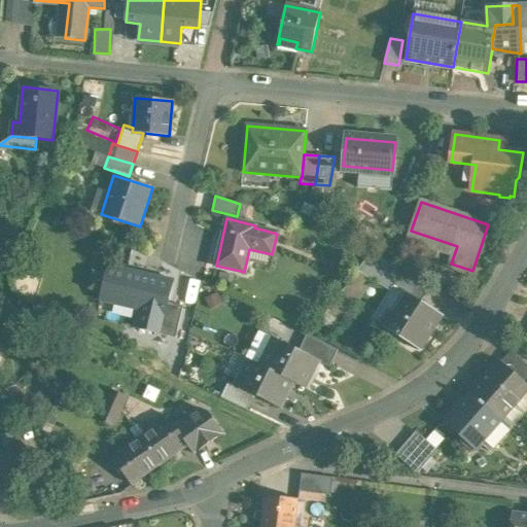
[(402,272),(372,252),(358,271),(370,278),(391,291),(394,287),(393,287),(402,272)]
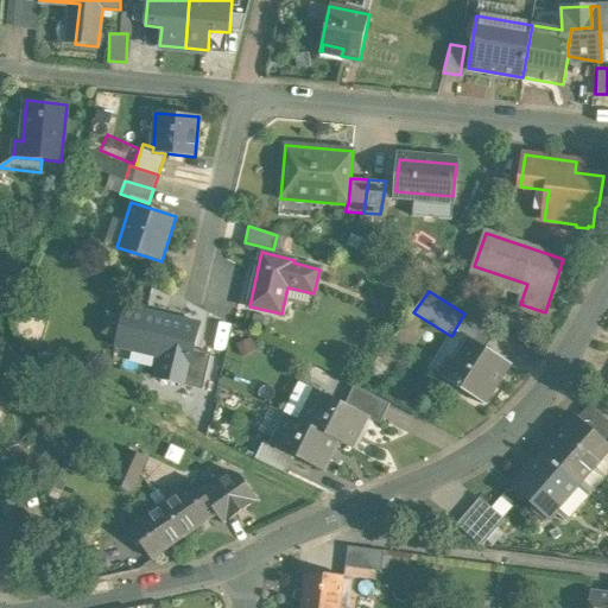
[(200,324),(125,308),(122,316),(107,312),(102,334),(118,337),(116,346),(160,356),(156,378),(184,384),(190,356),(192,356),(194,350),(200,324)]
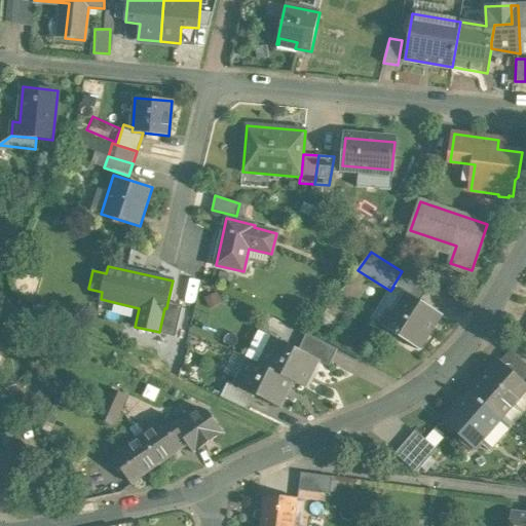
[(358,270),(327,311),(341,322),(369,285),(365,283),(369,277),(358,270)]
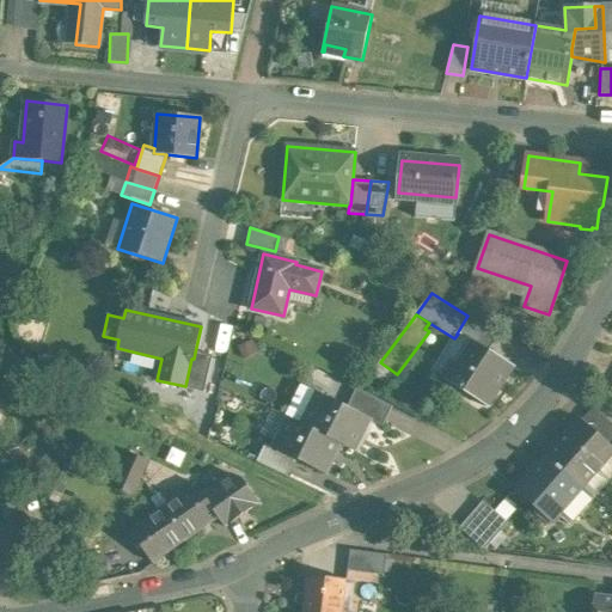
[(499,335),(467,316),(457,334),(458,334),(472,343),(473,341),(489,350),(499,335)]
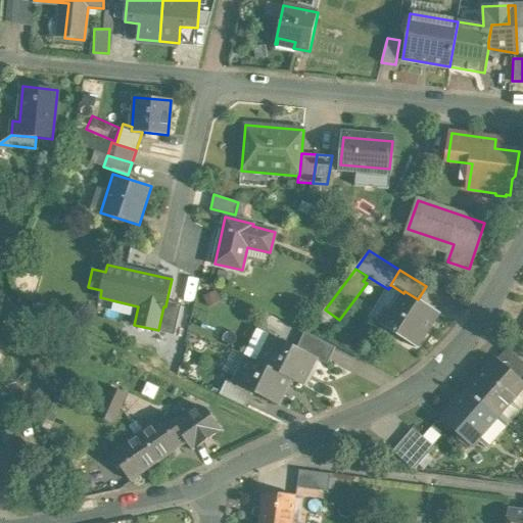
[(418,299),(405,291),(403,293),(392,311),(388,307),(378,324),(416,347),(426,331),(422,329),(433,311),(437,314),(437,312),(418,299)]
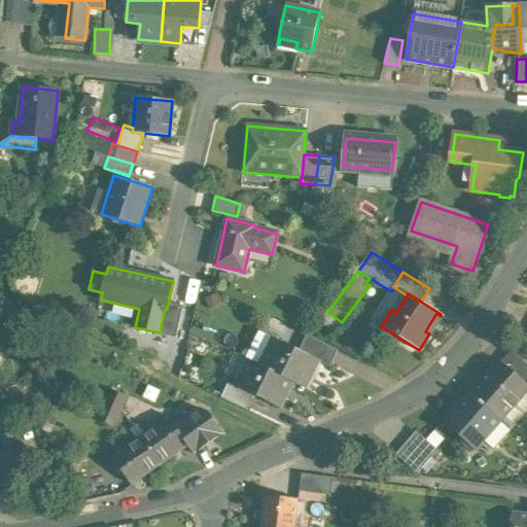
[(182,307),(168,304),(167,309),(165,309),(160,332),(175,337),(182,307)]
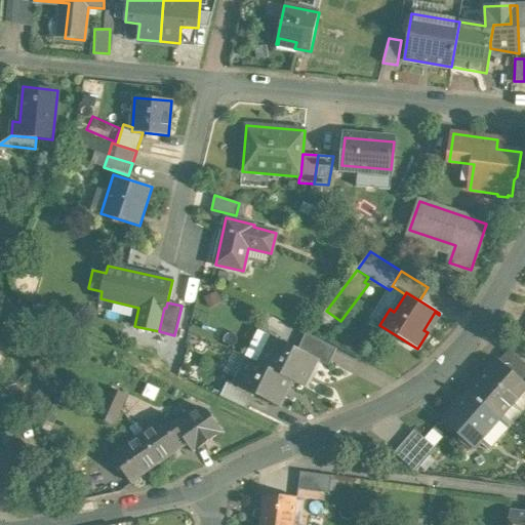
[(336,349),(308,334),(306,333),(298,350),(317,359),(316,360),(328,366),(336,349)]
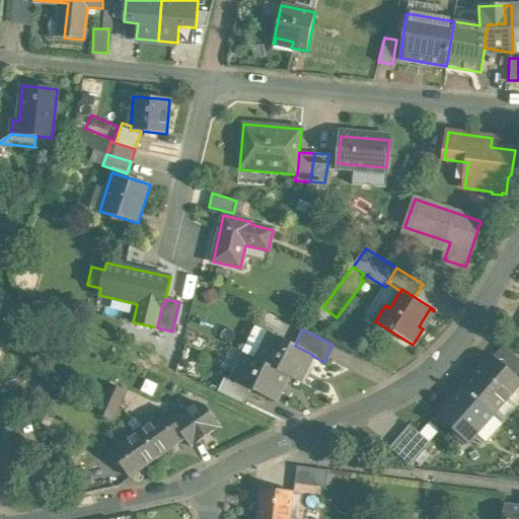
[(295,346),(271,334),(257,360),(257,361),(288,376),(299,382),(312,356),(313,355),(295,346)]
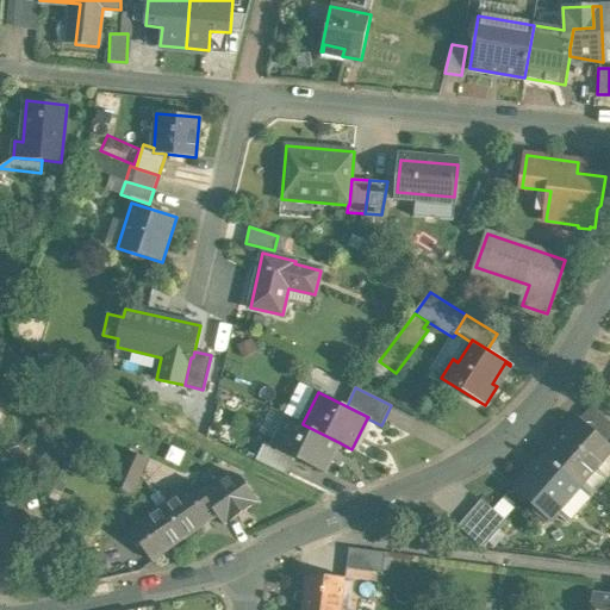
[(73,398),(64,416),(76,422),(85,404),(73,398)]
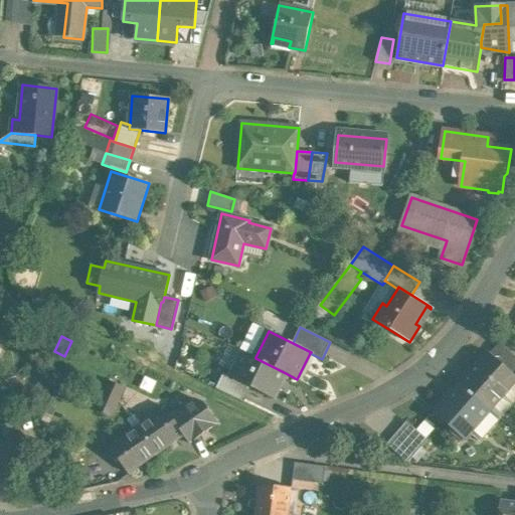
[(514,366),(514,357),(500,344),(491,354),(511,372),(514,366)]
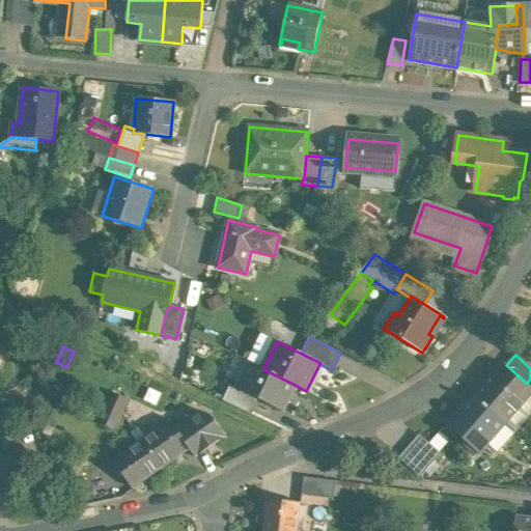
[(263,368),(251,362),(239,388),(238,389),(256,398),(281,411),(295,385),(263,369),(263,368)]
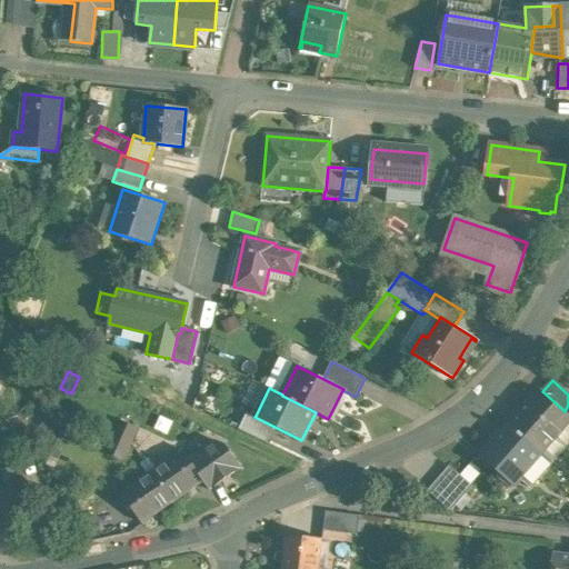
[(540,389),(526,406),(510,423),(541,452),(568,420),(568,415),(565,411),(542,391),(540,389)]
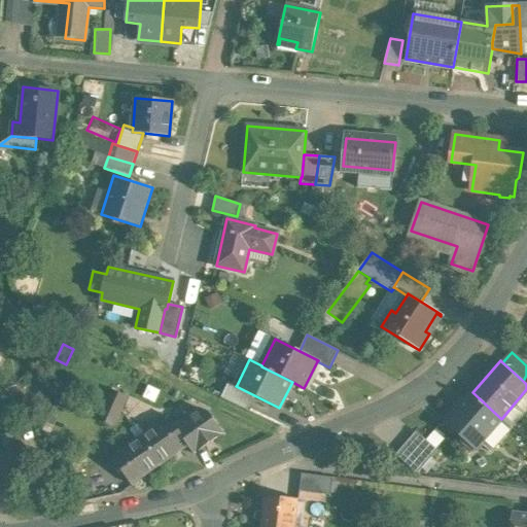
[(254,395),(236,386),(237,385),(230,382),(221,397),(247,410),(254,395)]
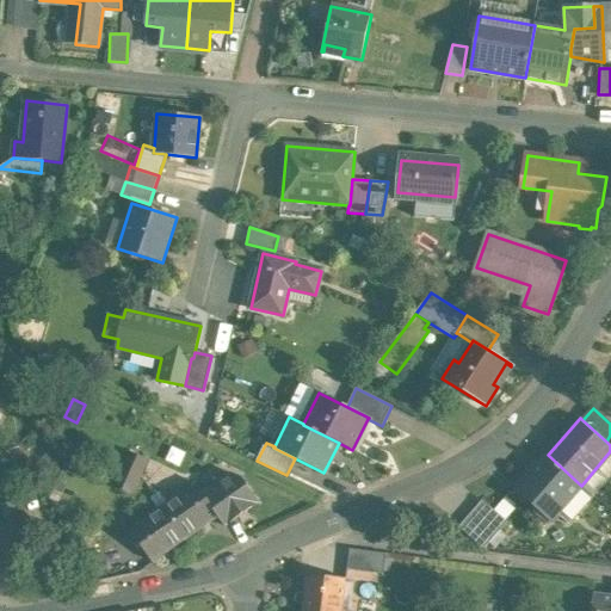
[(148,460),(129,451),(121,469),(140,477),(148,460)]
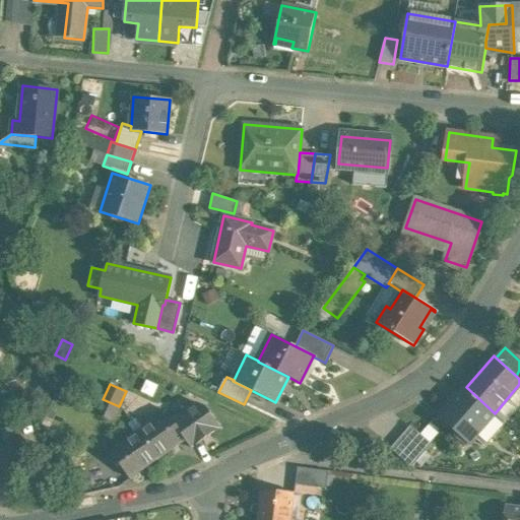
[(495,413),(466,387),(453,401),(451,399),(438,414),(457,432),(461,427),(473,438),(474,437),(483,445),(505,421),(495,413)]
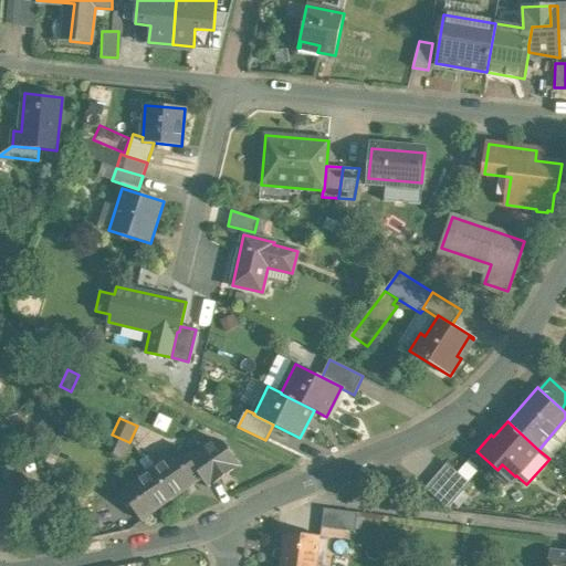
[(129,442),(112,435),(104,450),(123,459),(129,442)]
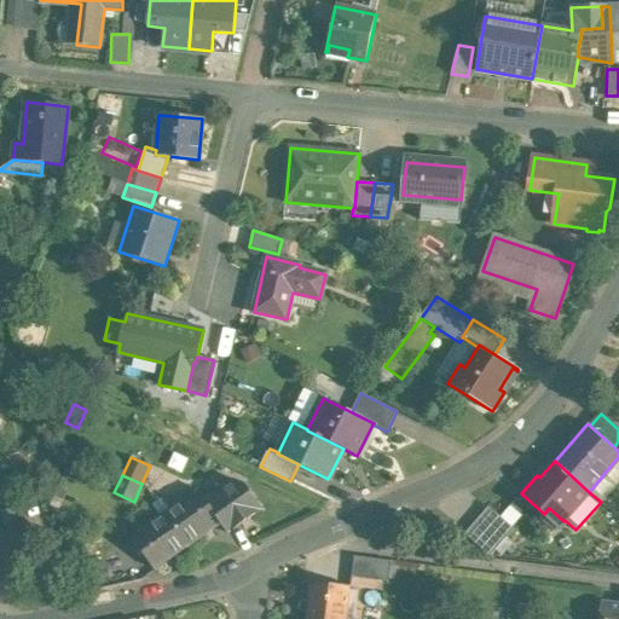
[(262,509),(246,485),(235,479),(212,496),(221,508),(226,504),(241,525),(262,509)]
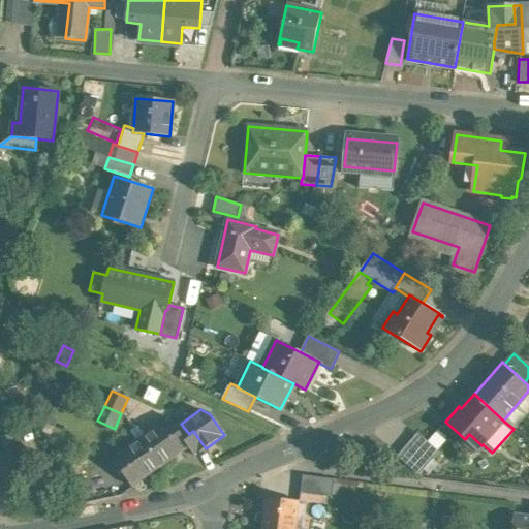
[(176,427),(169,418),(142,438),(161,467),(189,447),(190,446),(176,427)]
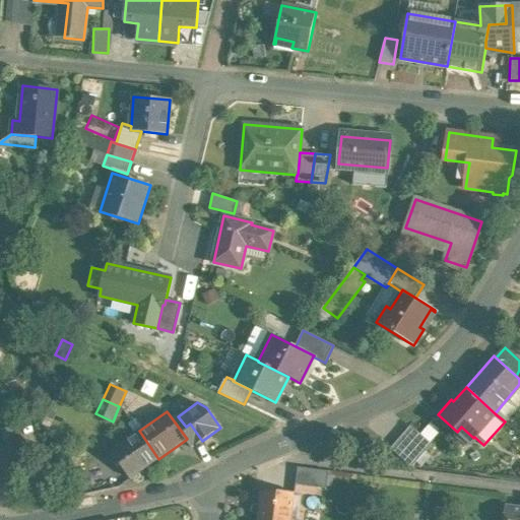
[(190,424),(186,427),(178,416),(173,419),(187,439),(186,440),(192,448),(202,441),(190,424)]
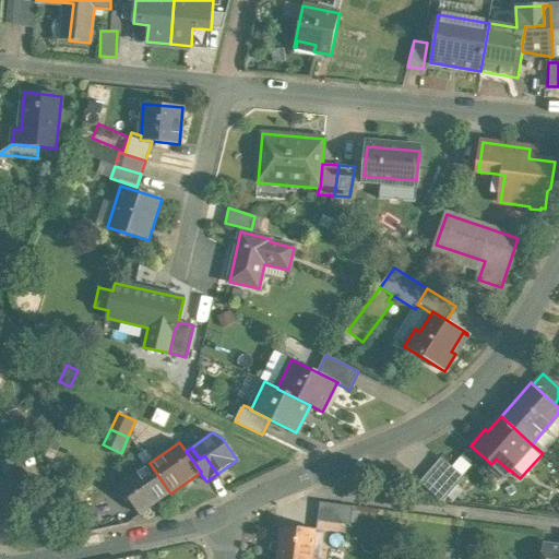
[(441,458),(420,483),(441,501),(443,501),(464,478),(441,458)]
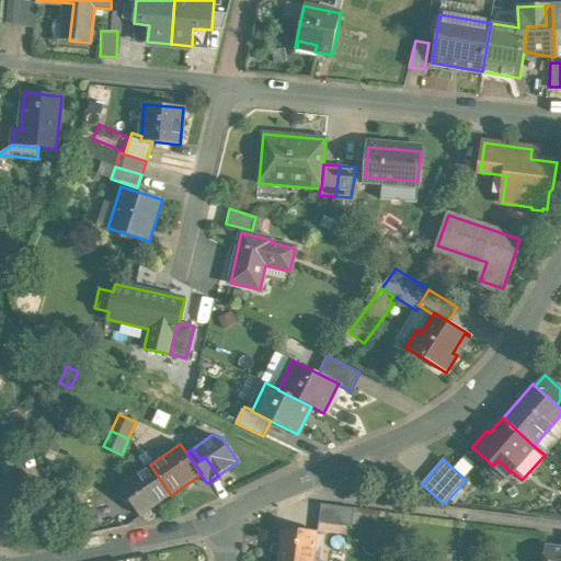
[(150,465),(119,487),(140,516),(171,495),(150,465)]
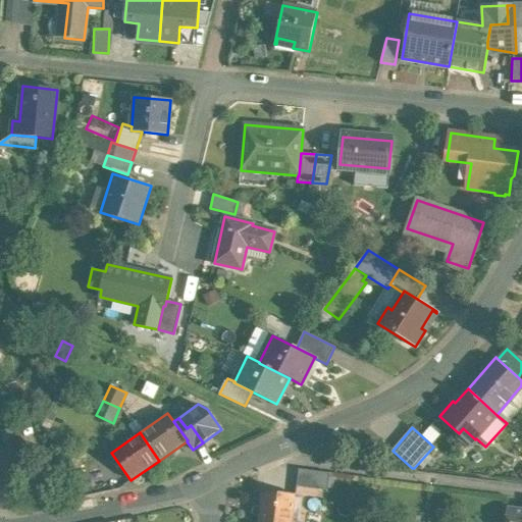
[(14,449),(2,446),(0,453),(0,469),(9,472),(14,449)]
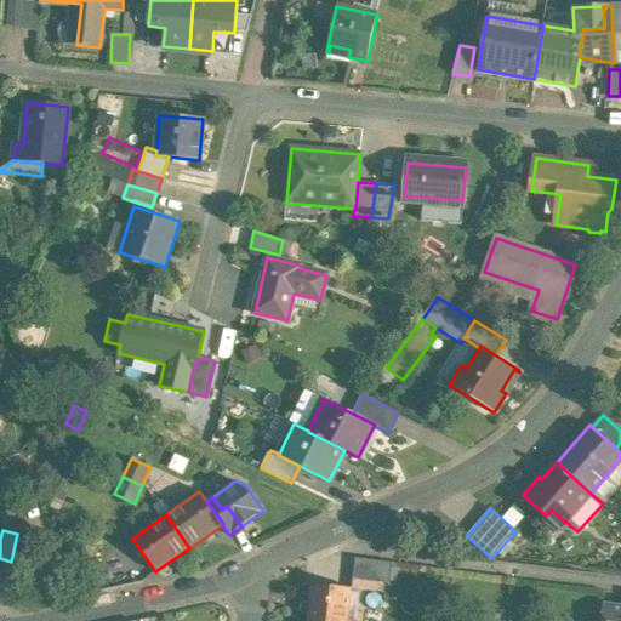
[(34,539),(17,534),(11,562),(27,565),(34,539)]
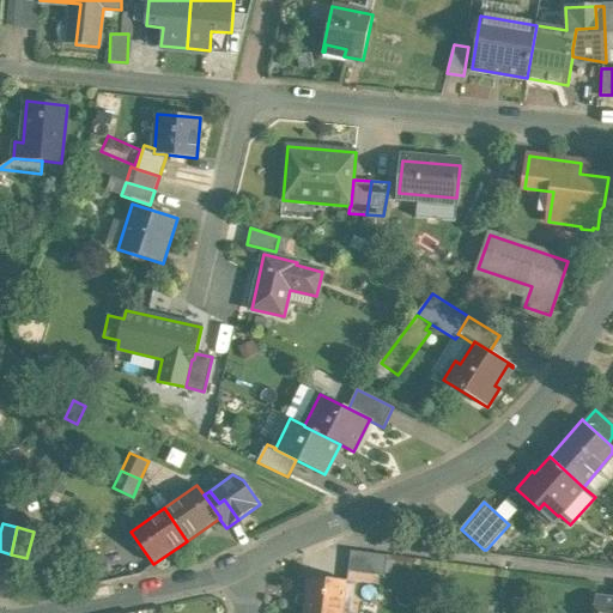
[(388,556),(351,551),(349,571),(384,576),(388,556)]
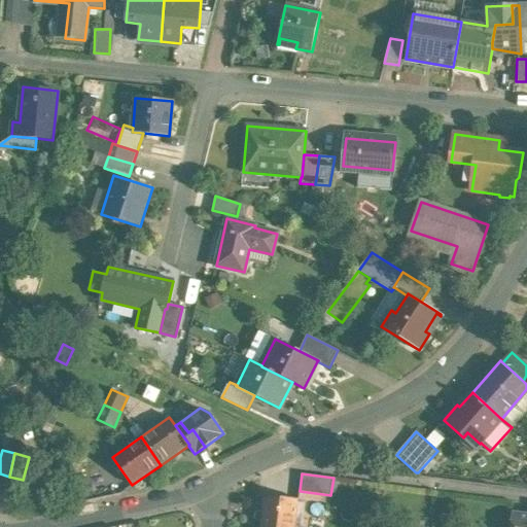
[(294,526),(297,499),(265,495),(260,526),(294,526)]
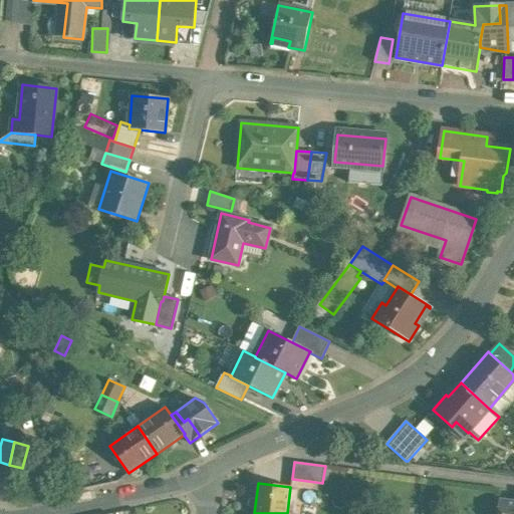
[(513,513),(513,501),(499,500),(497,513),(513,513)]
